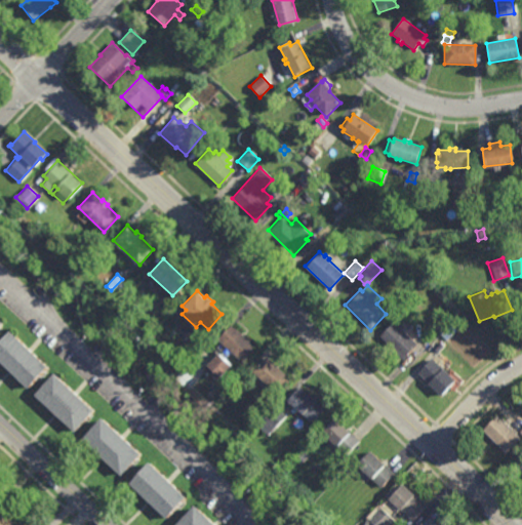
[(107,300),(102,295),(106,292),(110,296),(107,300)]
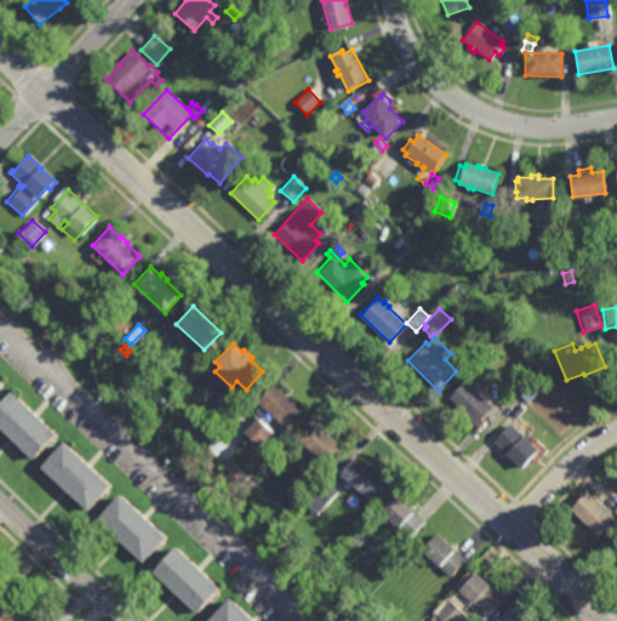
[(473,426),(458,412),(460,410),(446,397),(463,380),(492,406),(473,426)]
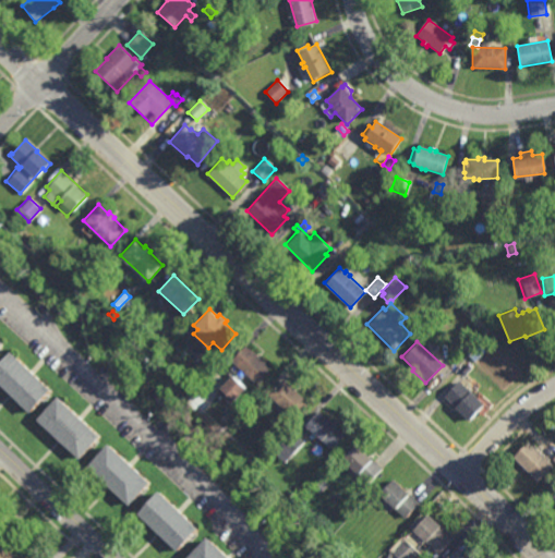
[(257,384),(231,360),(246,343),(272,367),(257,384)]
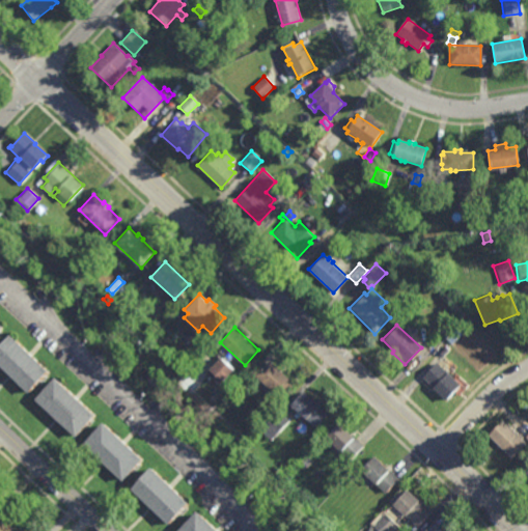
[(28,393),(0,366),(0,342),(9,333),(49,370),(28,393)]
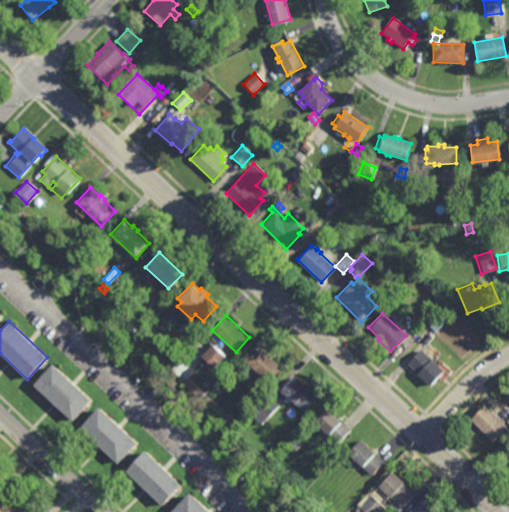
[(214,369),(201,356),(213,343),(226,355),(214,369)]
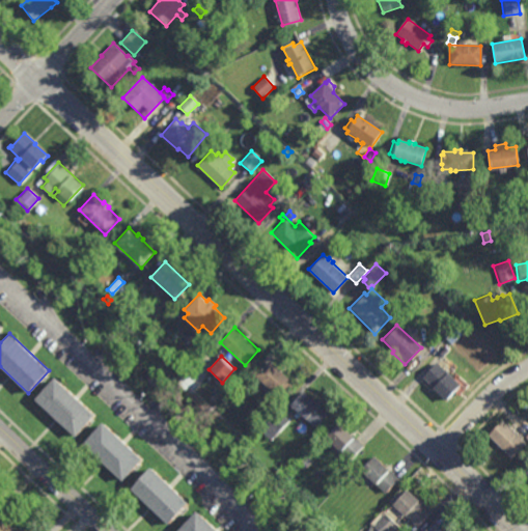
[(176,365),(172,361),(176,357),(181,361),(176,365)]
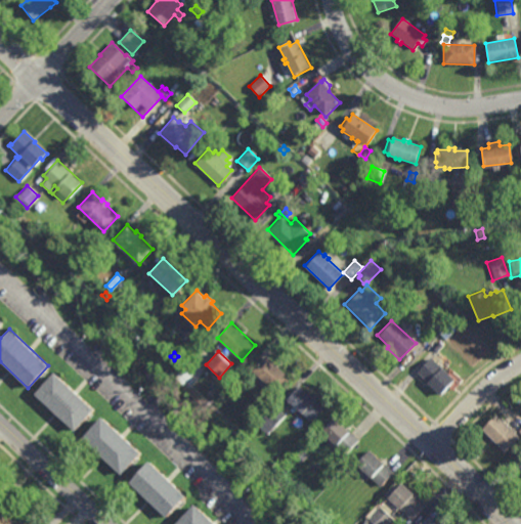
[(277,393),(252,369),(266,355),(291,379),(277,393)]
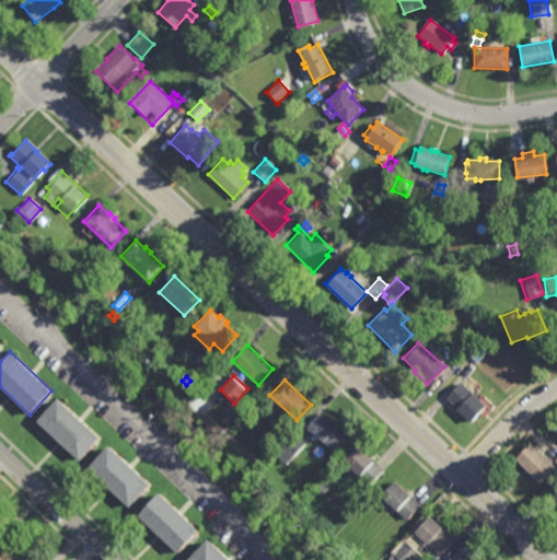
[(470,422),(443,397),(459,381),(485,406),(470,422)]
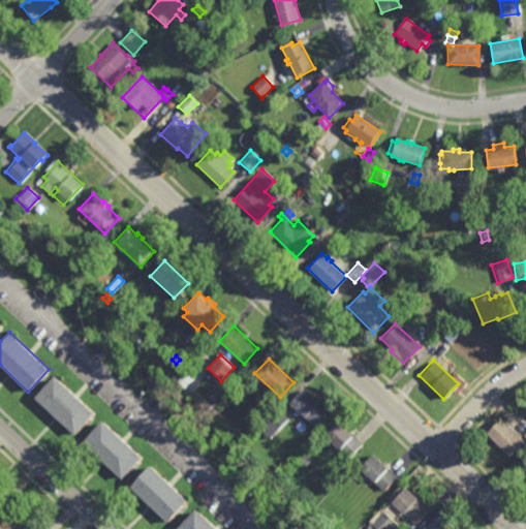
[(75,435),(34,397),(55,375),(96,413),(75,435)]
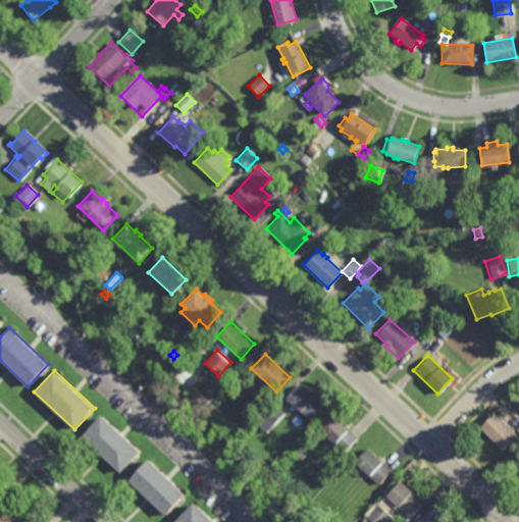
[(232,390),(226,385),(232,379),(238,384),(232,390)]
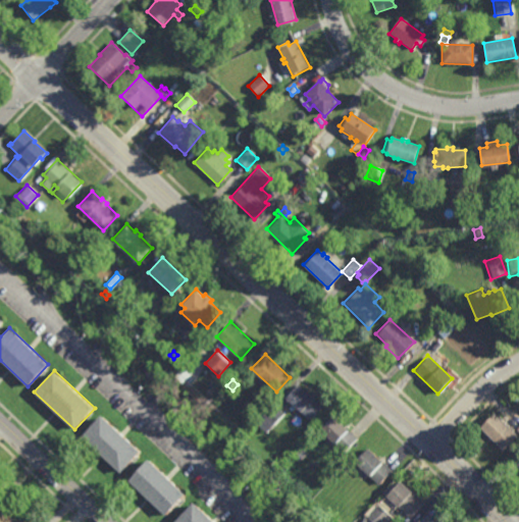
[(310,420),(286,398),(299,383),(323,406),(310,420)]
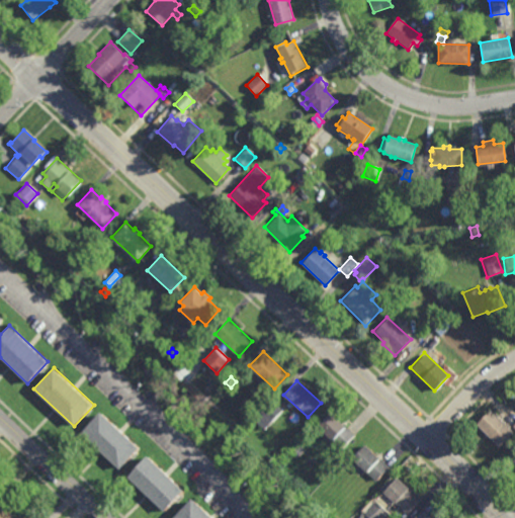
[(280,411),(271,401),(252,419),(262,429),(280,411)]
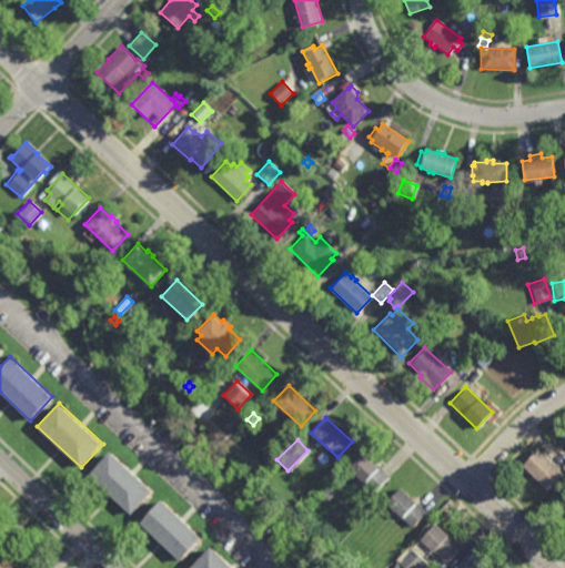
[(542,455),(545,452),(555,462),(554,464),(557,467),(556,469),(562,474),(546,490),(521,465),(536,449),(542,455)]
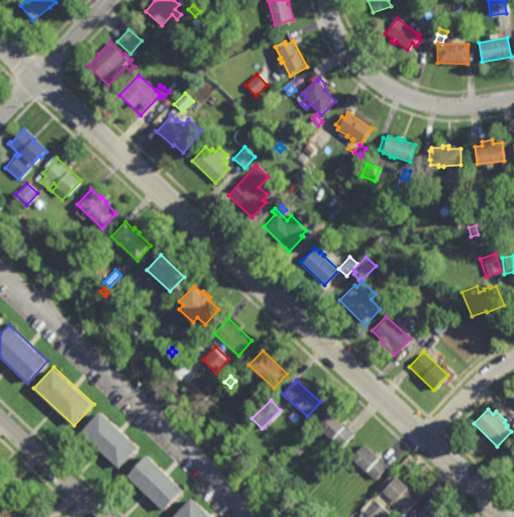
[(119,469),(81,432),(101,411),(139,446),(119,469)]
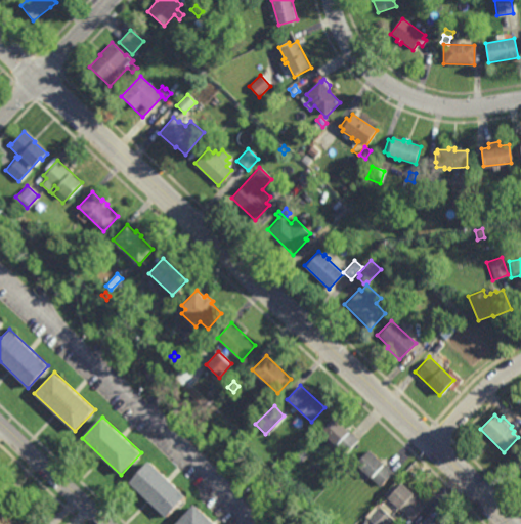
[(345,454),(336,446),(337,445),(322,432),(335,418),(350,431),(349,432),(357,440),(345,454)]
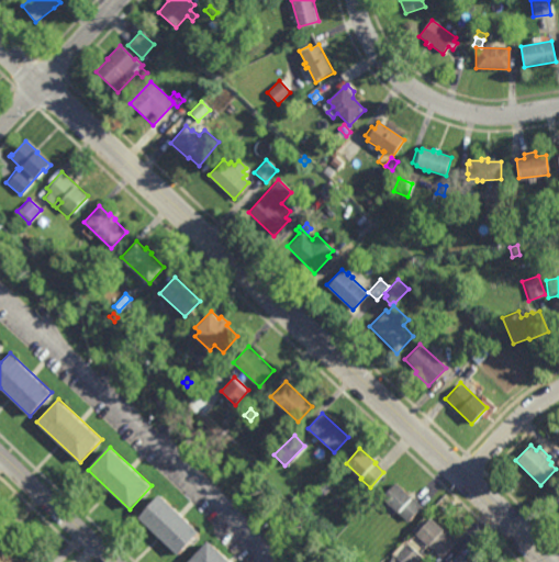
[(278,474),(267,464),(275,456),(286,465),(278,474)]
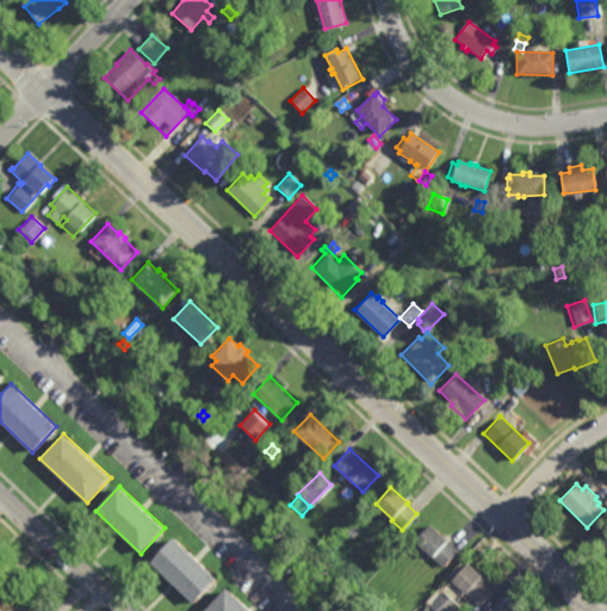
[(348,541),(339,532),(348,522),(358,531),(348,541)]
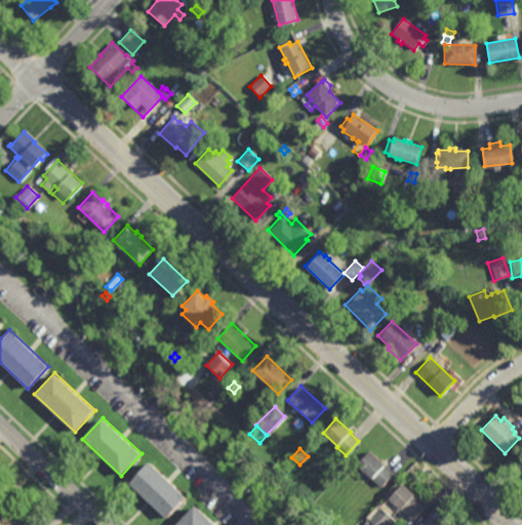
[(379,487),(355,465),(368,450),(393,473),(379,487)]
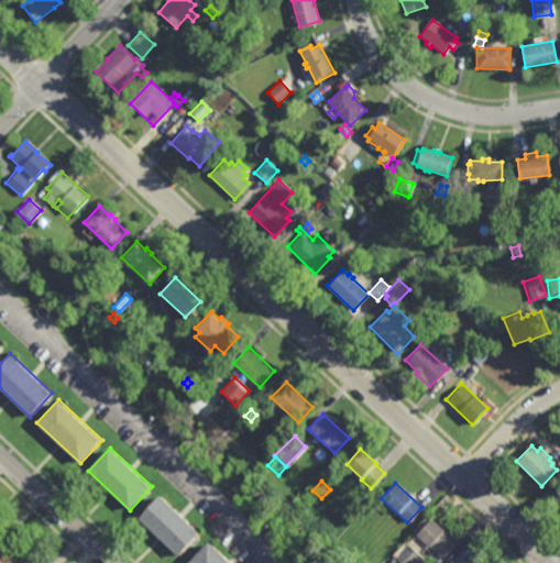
[(178,556),(138,518),(161,495),(200,532),(178,556)]
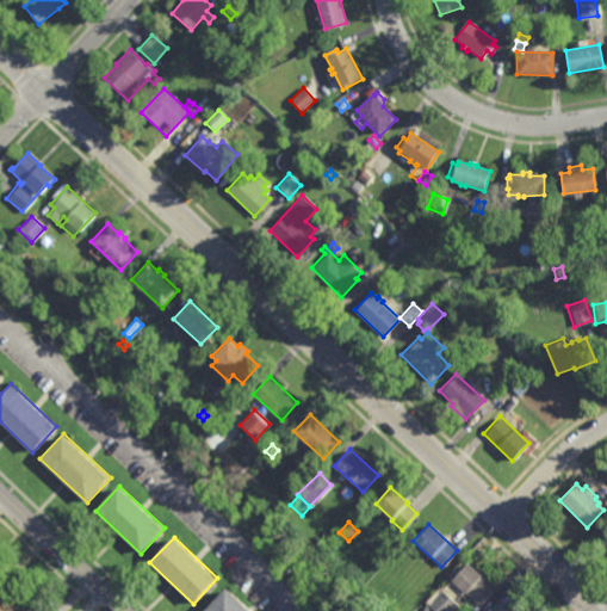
[(478,606),(450,580),(468,562),(495,588),(478,606)]
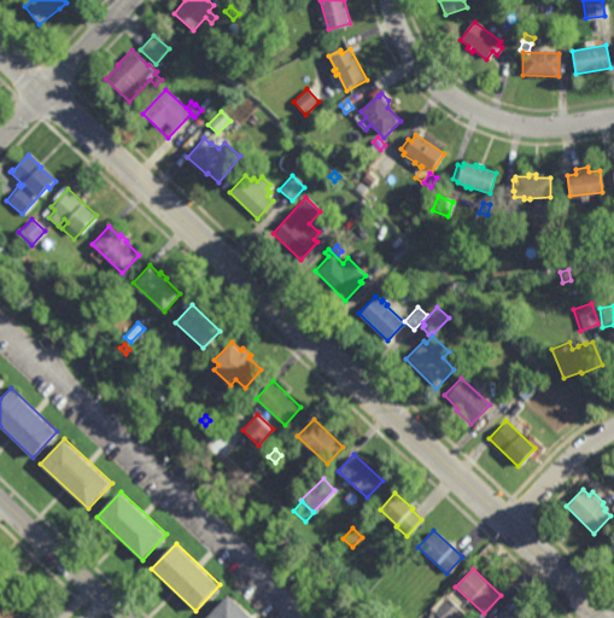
[(205,617),(229,594),(255,617),(205,617)]
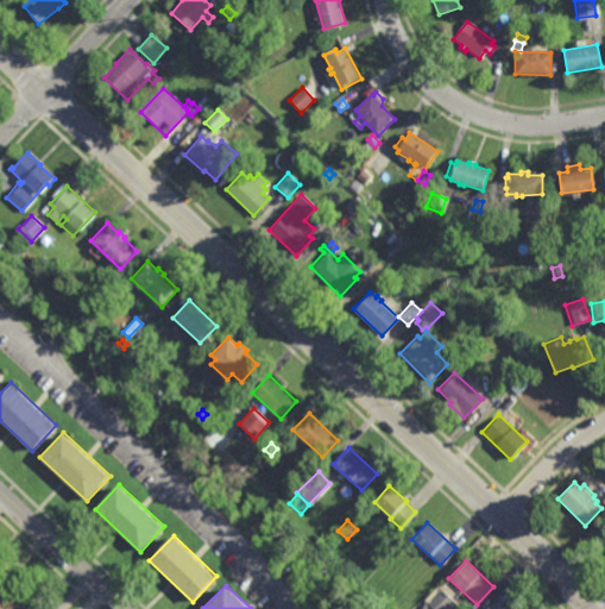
[(447,608),(430,608),(426,604),(440,589),(454,602),(447,608)]
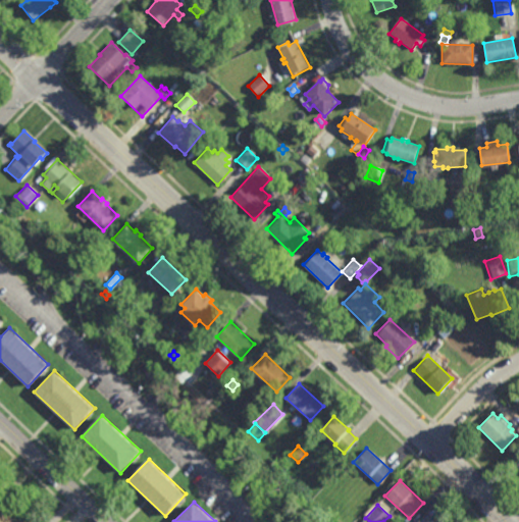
[(12,521),(0,521),(0,514),(2,512),(12,521)]
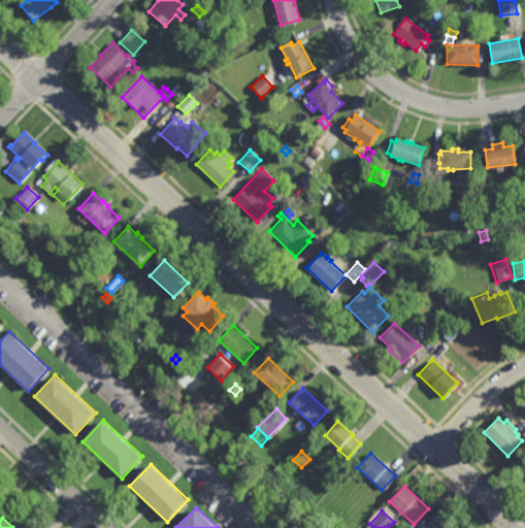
[(429,527),(440,518),(450,527),(429,527)]
